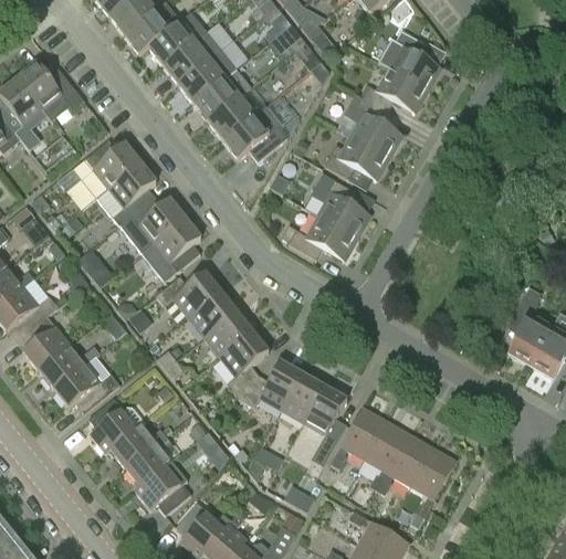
[(96,0),(109,16),(128,0),(96,0)]
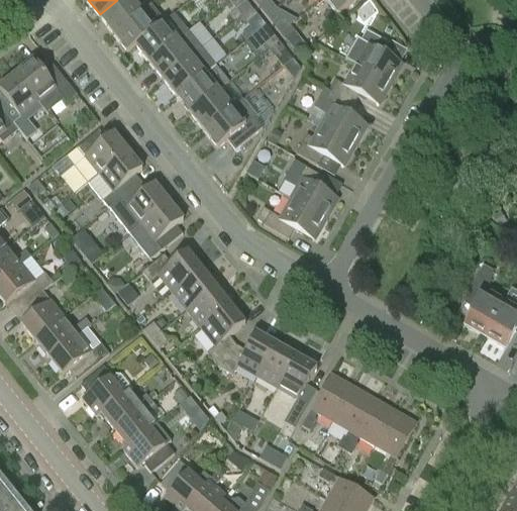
[(117,0),(100,14),(113,31),(141,9),(141,8),(134,0),(117,0)]
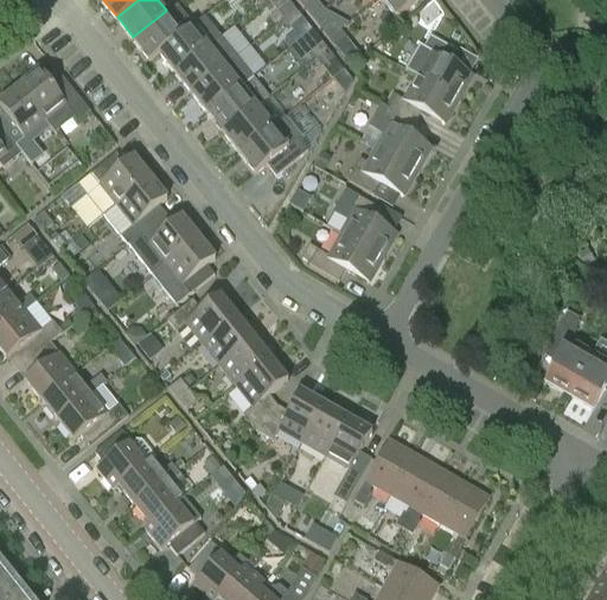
[(283,14),(295,5),(292,0),(285,0),(278,6),(283,14)]
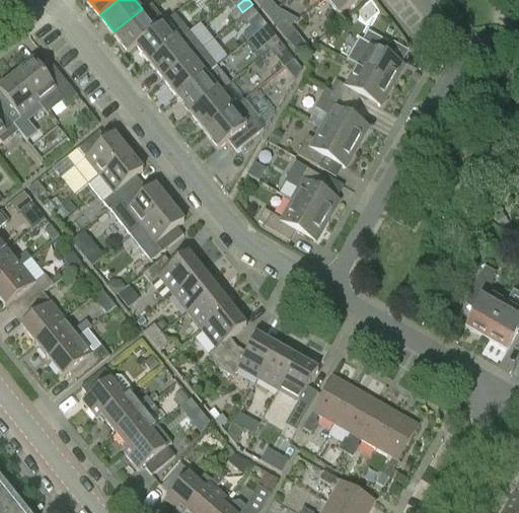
[(330,0),(340,12),(354,0),(330,0)]
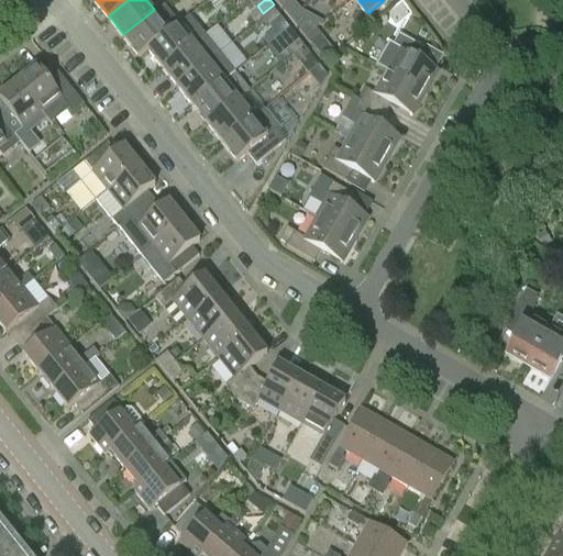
[(164,1),(154,9),(154,10),(123,34),(139,53),(147,46),(179,20),(178,20),(164,1)]
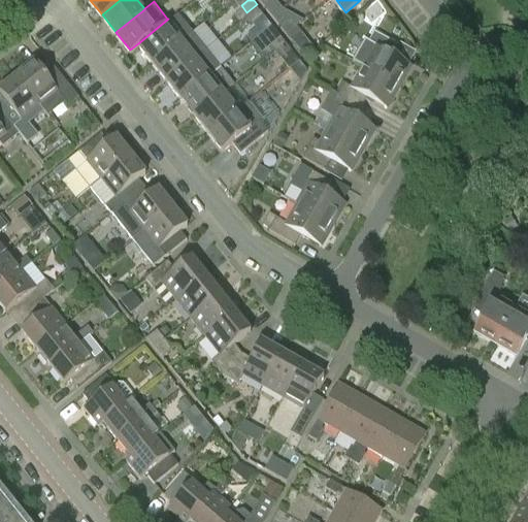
[(257,4),(246,12),(252,20),(262,11),(257,4)]
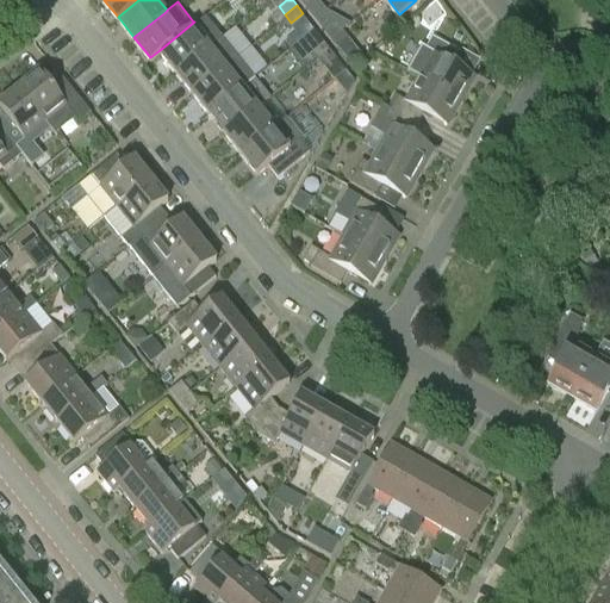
[(204,13),(193,22),(194,22),(160,50),(175,70),(222,33),(204,13)]
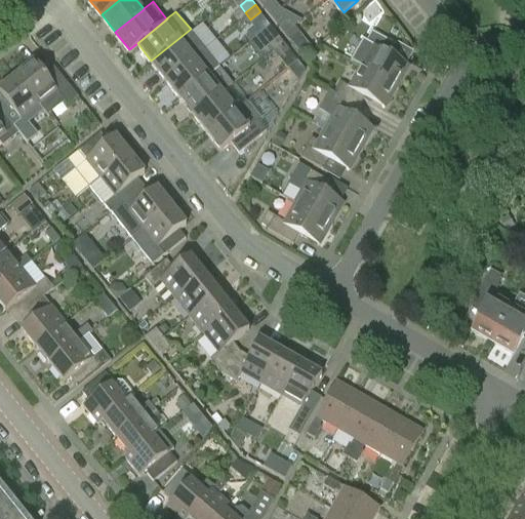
[(284,30),(294,22),(289,14),(278,23),(284,30)]
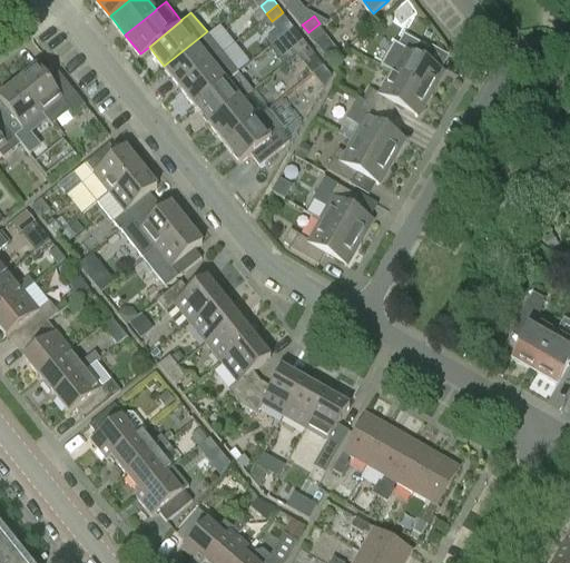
[(224,19),(212,26),(235,65),(247,58),(224,19)]
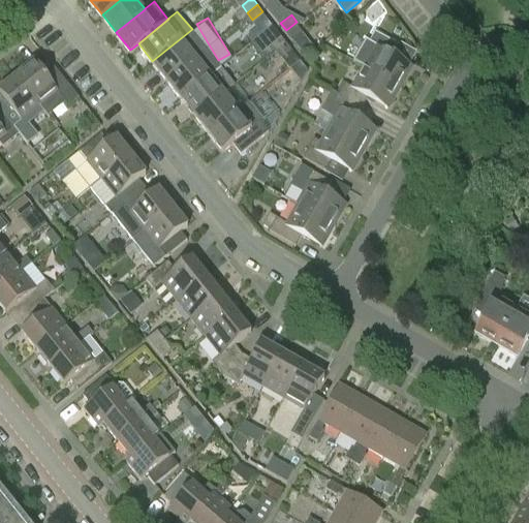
[(291,37),(302,29),(297,22),(286,30),(291,37)]
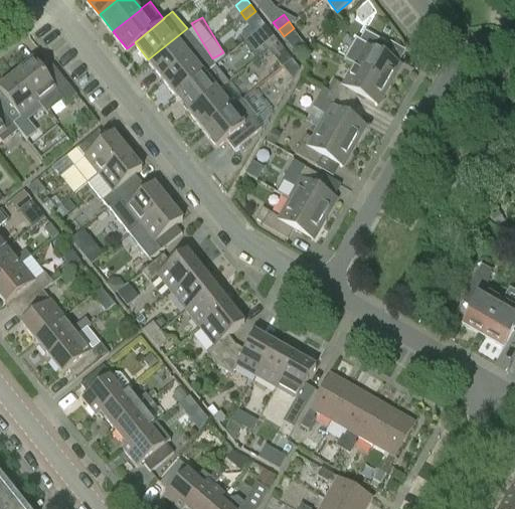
[(358,37),(366,42),(354,61),(388,81),(400,60),(381,49),(387,39),(365,27),(358,37)]
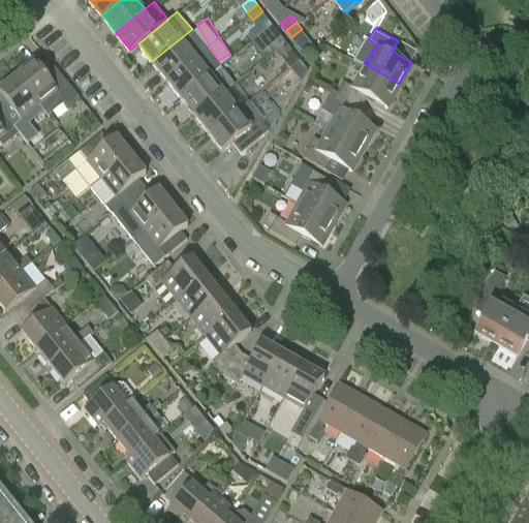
[(192,29),(152,61),(166,78),(206,47),(192,29)]
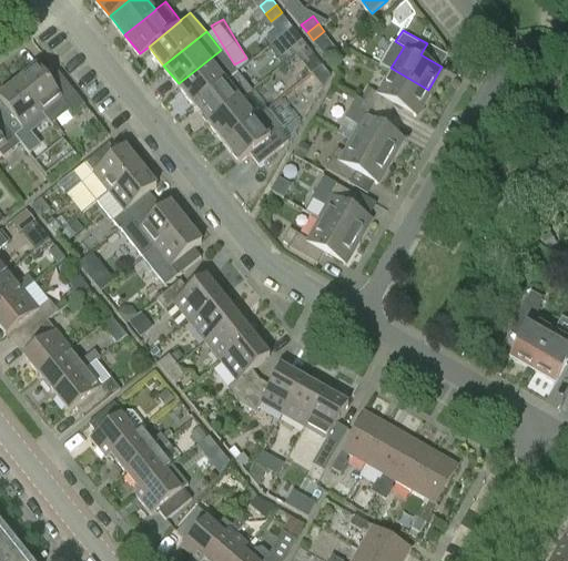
[(295,51),(306,42),(301,34),(290,43),(295,51)]
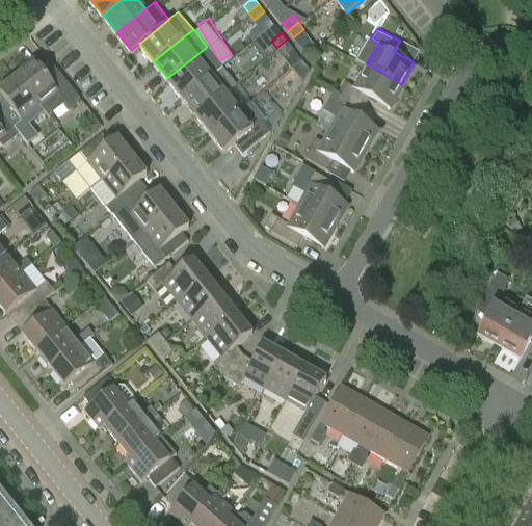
[(287,40),(276,48),(282,54),(292,46),(287,40)]
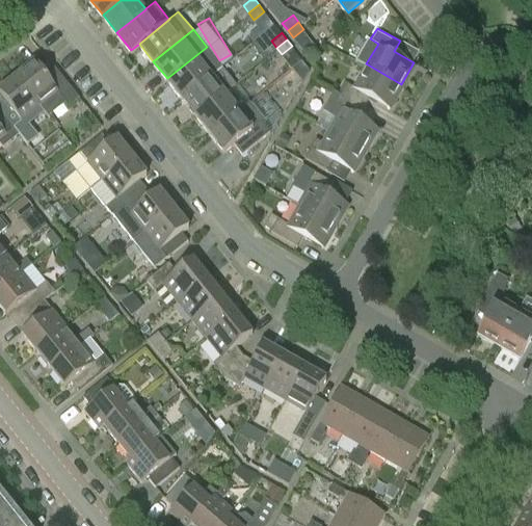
[(207,47),(167,78),(181,96),(221,64),(207,47)]
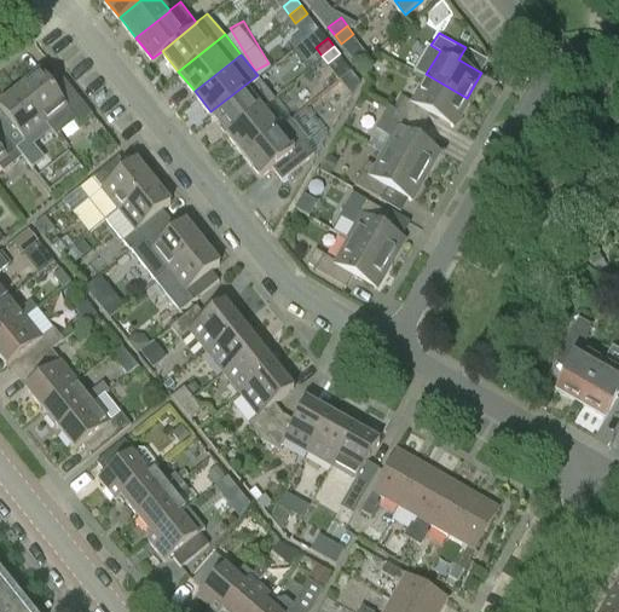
[(339,76),(351,93),(359,78),(351,67),(339,76)]
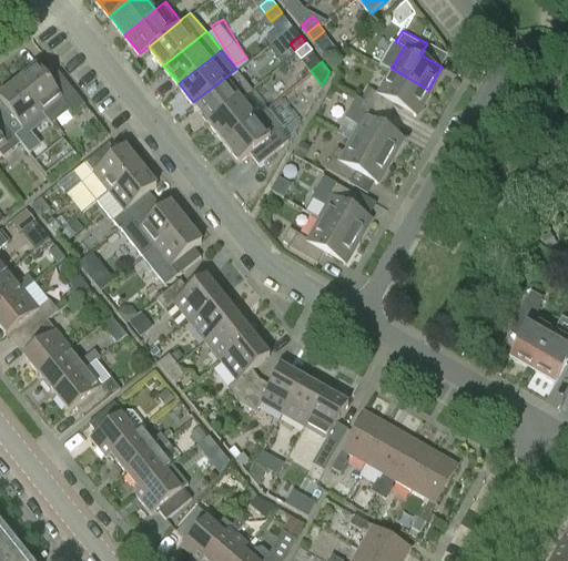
[(83,101),(84,101),(59,69),(48,77),(37,63),(17,79),(42,110),(51,121),(52,120),(70,105),(72,109),(83,101)]
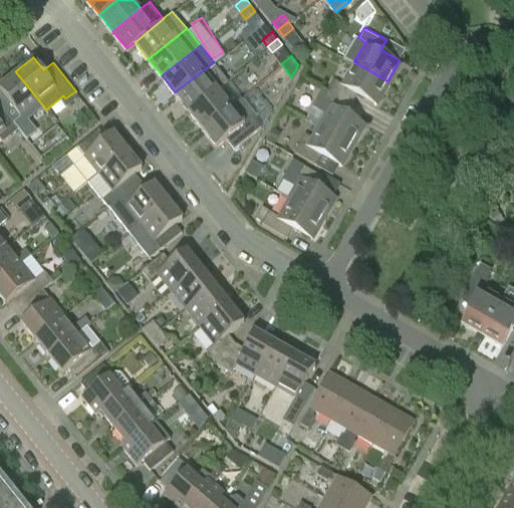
[(329,88),(351,100),(356,91),(375,102),(388,81),(353,61),(342,81),(335,77),(329,88)]
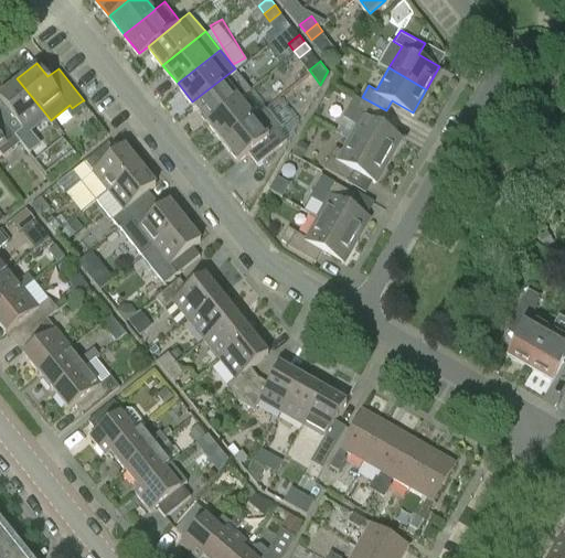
[(238,95),(249,86),(235,68),(192,102),(208,120),(238,96),(238,95)]
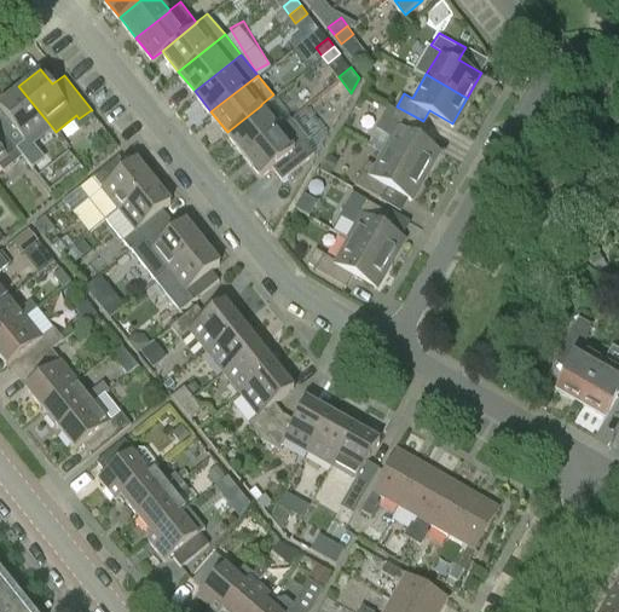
[(0,125),(16,144),(24,137),(25,137),(46,120),(18,86),(0,100),(0,125)]
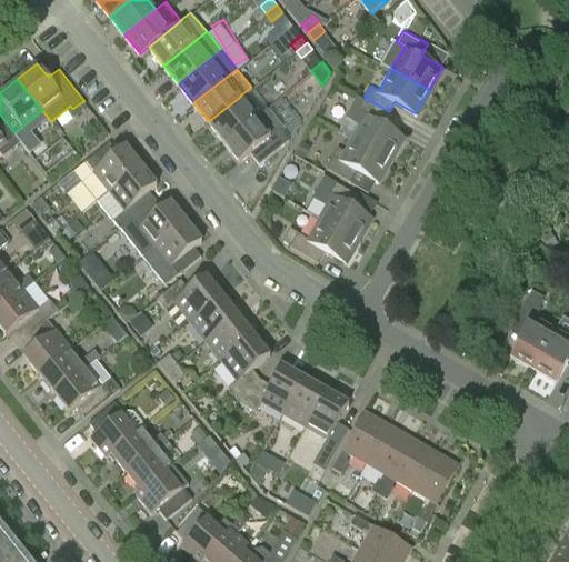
[(240,97),(209,121),(223,140),(267,107),(265,103),(253,112),(240,97)]
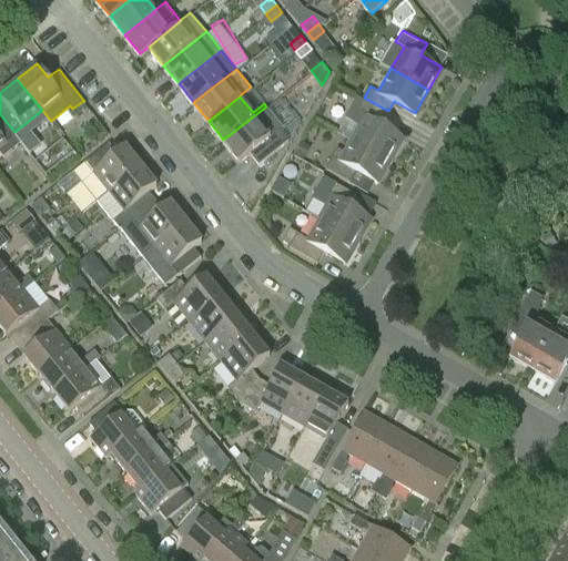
[(353,135),(391,157),(403,134),(382,122),(388,111),(364,98),(357,109),(365,113),(353,135)]
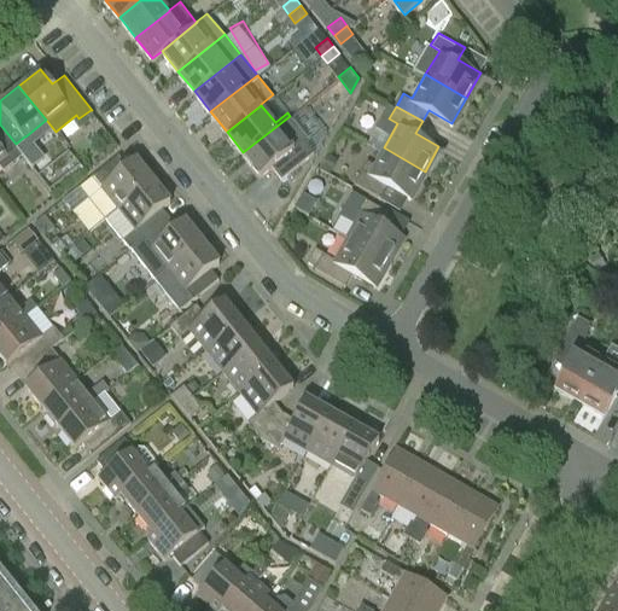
[(305,135),(290,116),(243,152),(260,173),(272,163),(281,176),(314,150),(303,137),(305,135)]
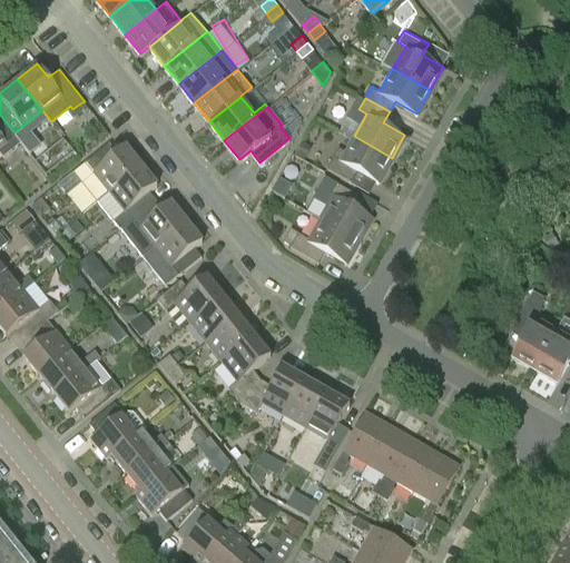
[(19,140),(13,134),(15,132),(0,115),(0,150),(2,154),(19,140)]
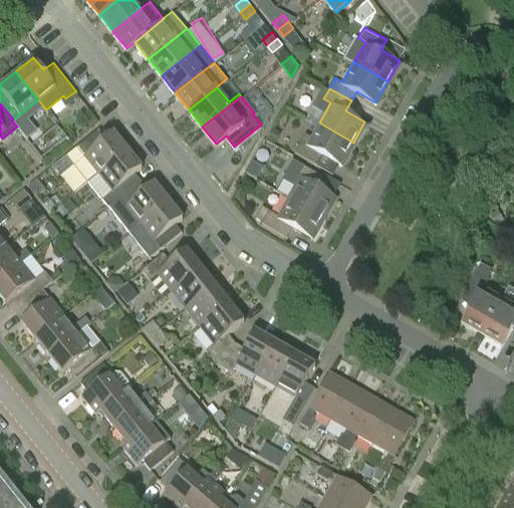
[(316,162),(322,153),(341,164),(353,143),(319,122),(312,135),(305,131),(294,150),(316,162)]
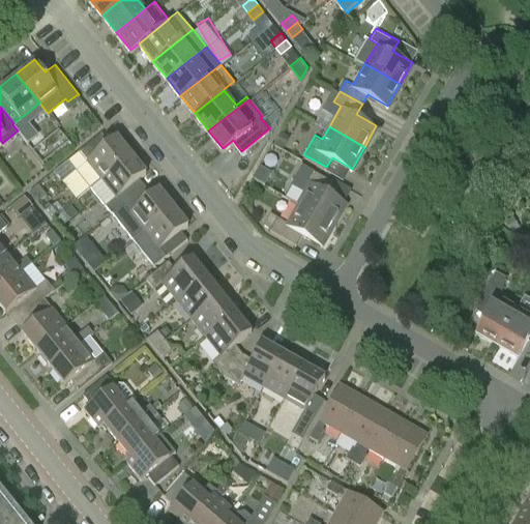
[(289,133),(280,127),(272,140),(282,145),(289,133)]
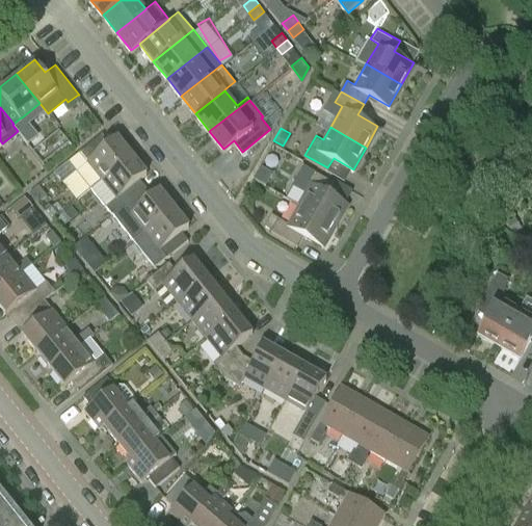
[(102,131),(79,148),(68,157),(90,185),(131,153),(116,134),(109,140),(102,131)]
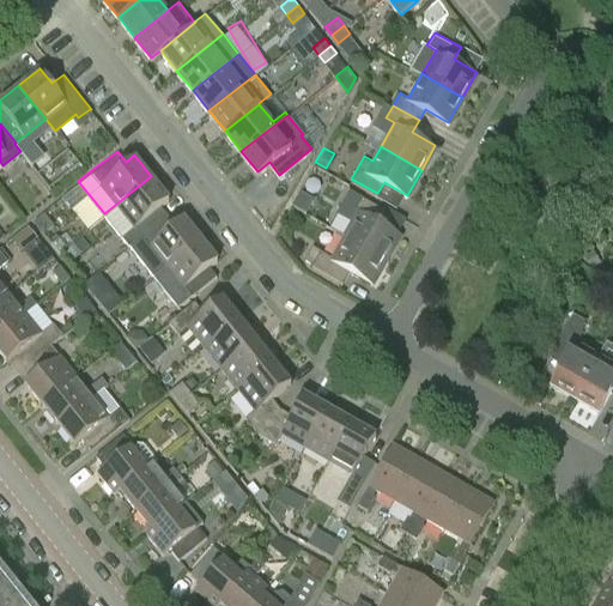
[(104,213),(129,244),(168,213),(161,204),(169,198),(151,176),(104,213)]
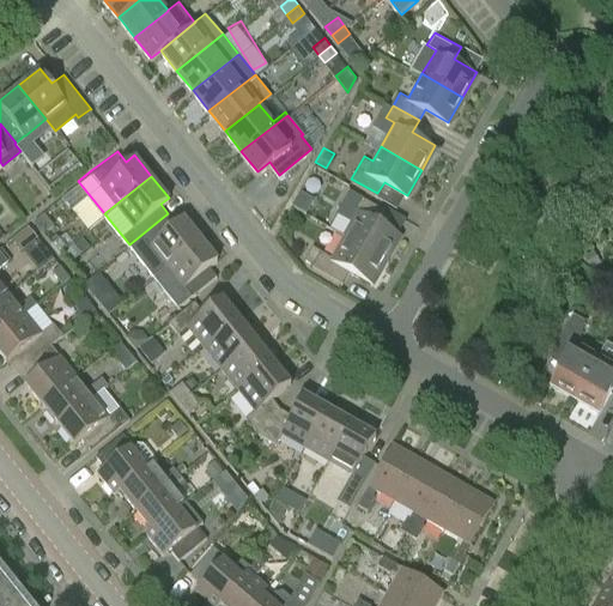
[(384,207),(351,187),(338,210),(354,219),(346,234),(387,258),(401,232),(378,219),(384,207)]
